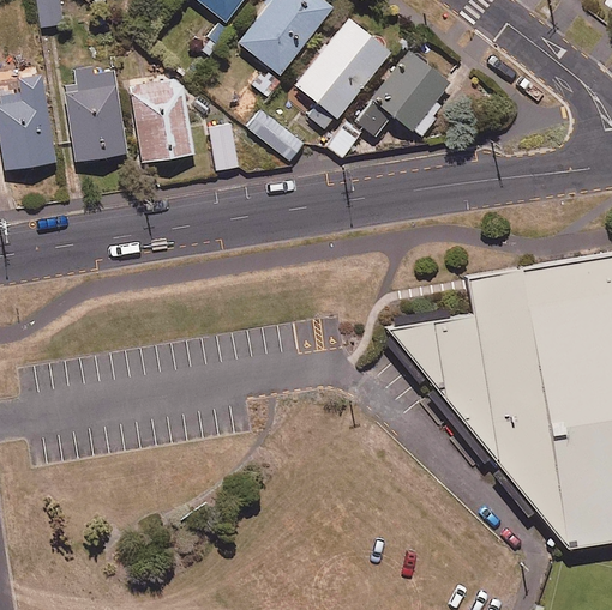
[(64,24),(59,0),(37,0),(42,28),(64,24)]
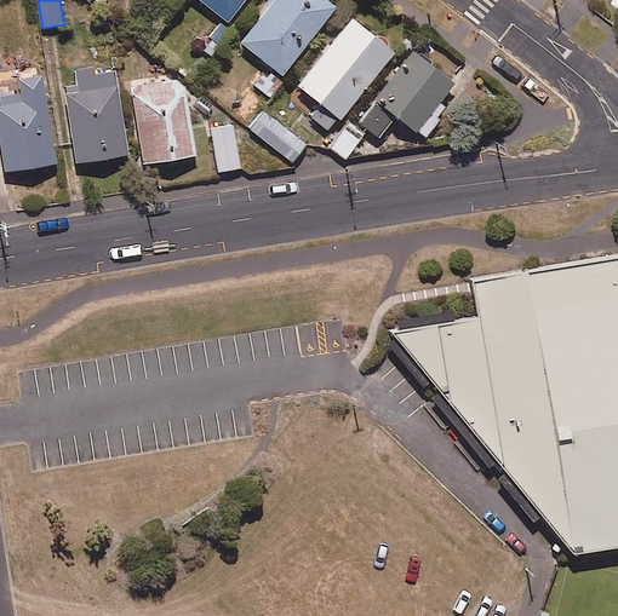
[(199,0),(218,15),(224,19),(209,40),(212,42),(195,64),(202,70),(235,28),(228,22),(245,0),(199,0)]
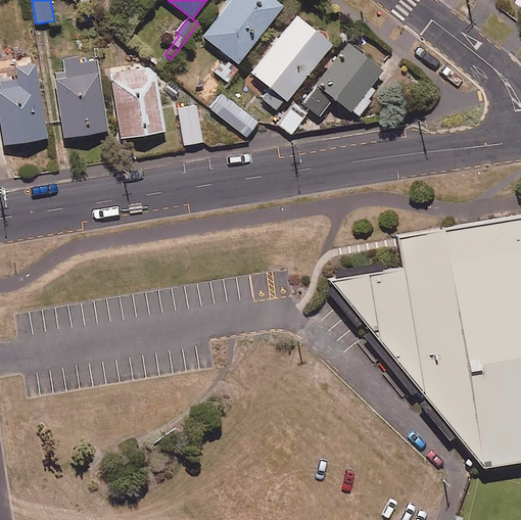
[(229,0),(202,36),(226,54),(212,72),(228,84),(242,66),(238,63),(283,5),(276,0),(229,0)]
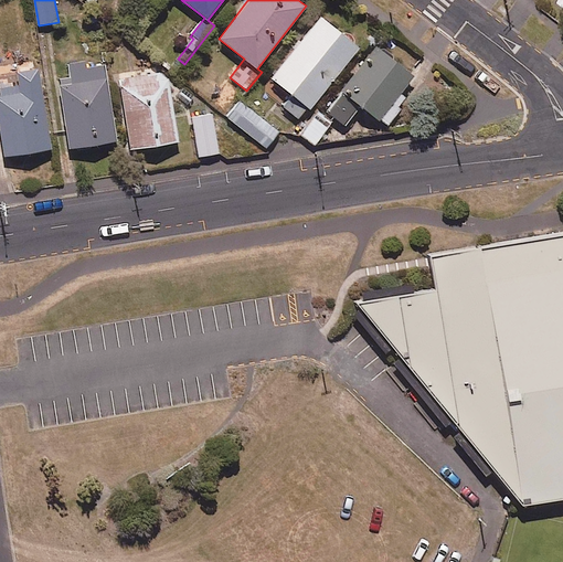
[(291,94),(287,99),(282,106),(300,120),(359,46),(320,17),(272,78),(291,94)]
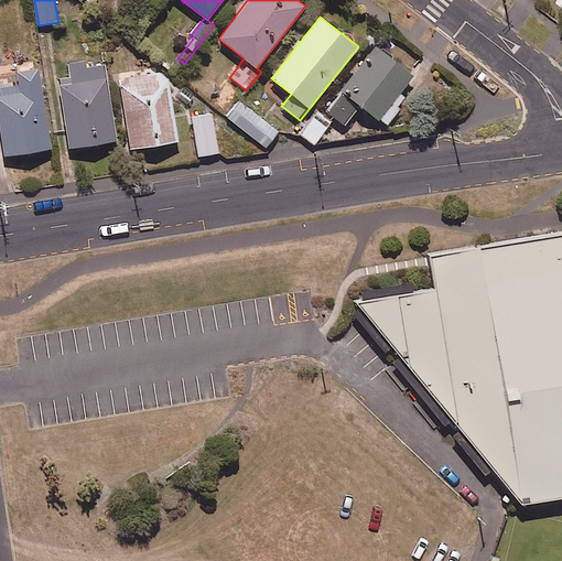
[(414,75),(377,45),(325,111),(344,127),(360,105),(386,125),(406,99),(399,94),(414,75)]
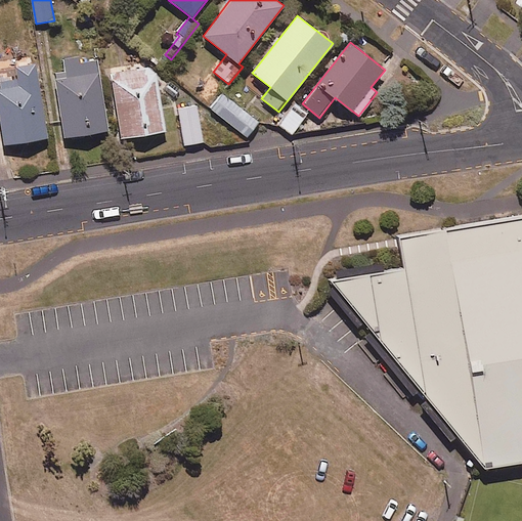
[(64,60),(66,67),(67,77),(56,79),(66,137),(107,130),(97,61),(79,63),(79,57),(64,60)]
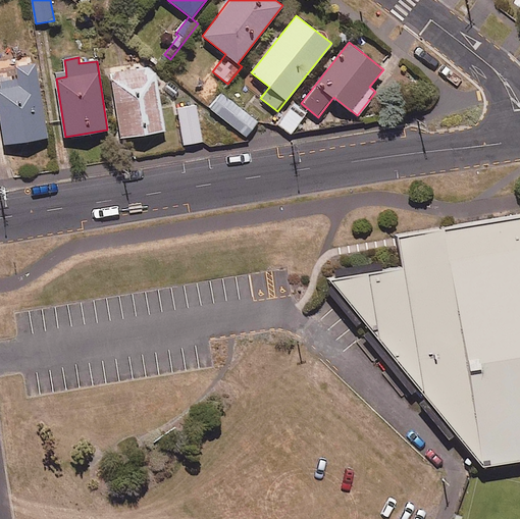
[(47,138),(36,64),(16,66),(18,81),(0,83),(1,91),(0,91),(0,132),(2,145),(47,138)]
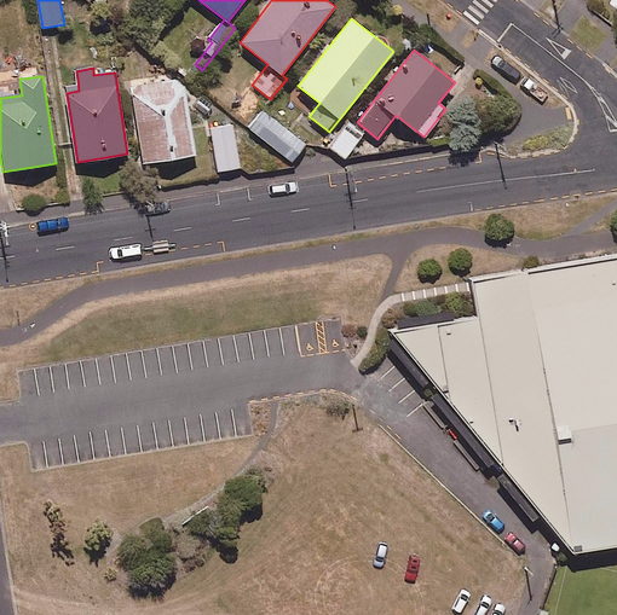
[(195,155),(183,77),(132,85),(143,162),(195,155)]
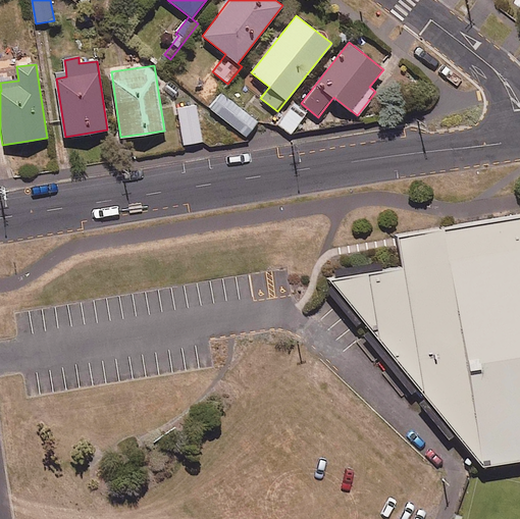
[(258,123),(222,95),(211,109),(246,138),(258,123)]
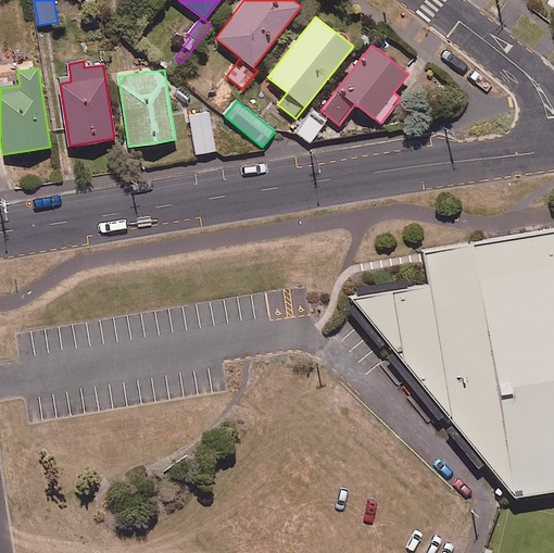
[(328,122),(314,111),(297,134),(311,145),(328,122)]
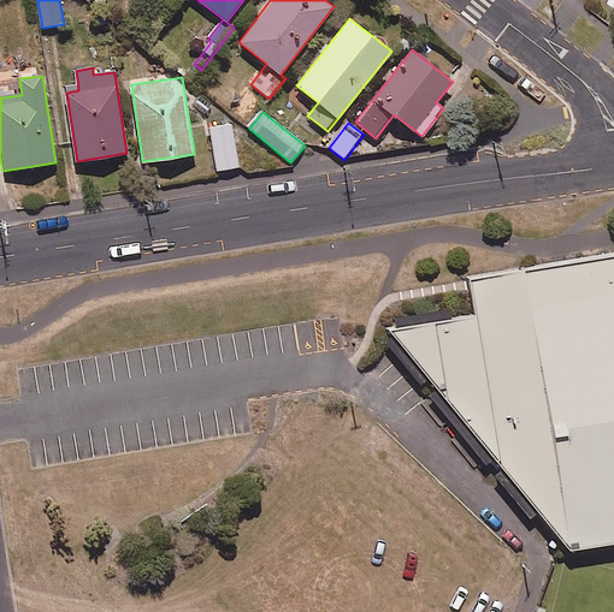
[(240,168),(232,125),(211,129),(218,172),(240,168)]
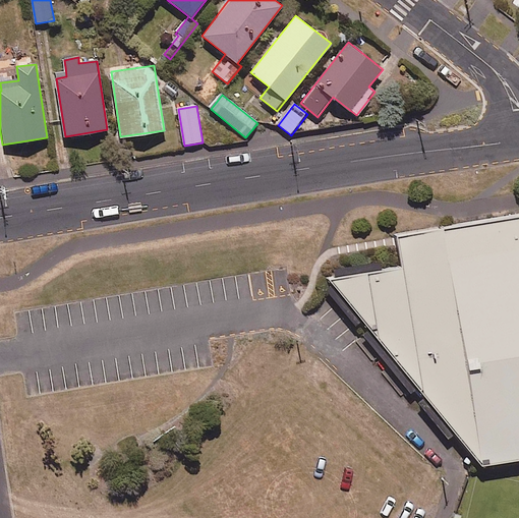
[(479,463),(518,456),(518,214),(399,234),(399,237),(400,243),(403,265),(329,277),(479,463)]
